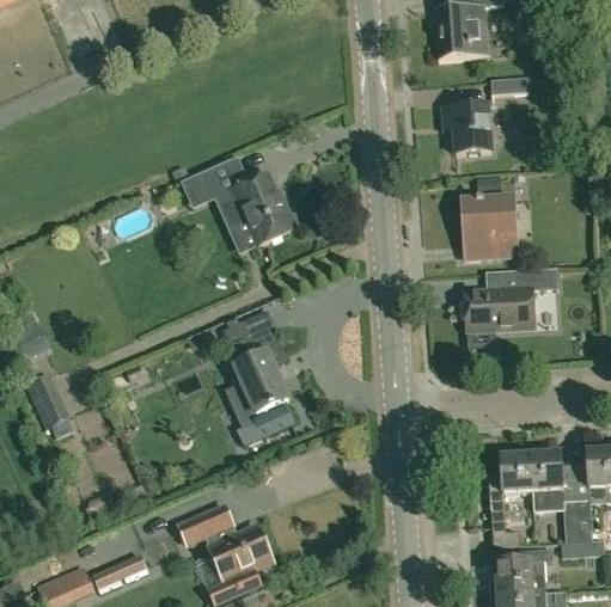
[(454,0),(456,6),(433,7),(435,59),(488,55),(484,5),(502,4),(502,0),(454,0)]
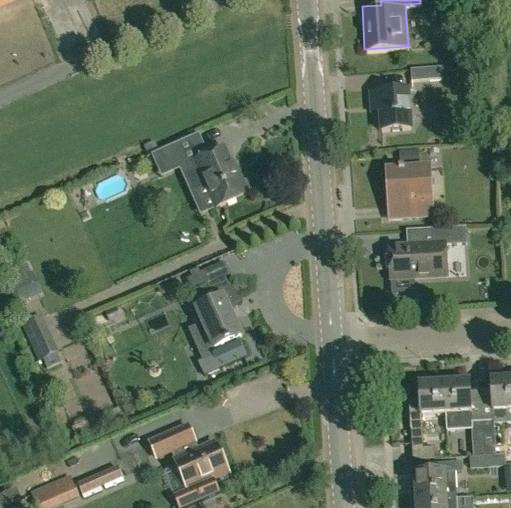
[(442,64),(409,66),(410,78),(442,76),(442,64)]
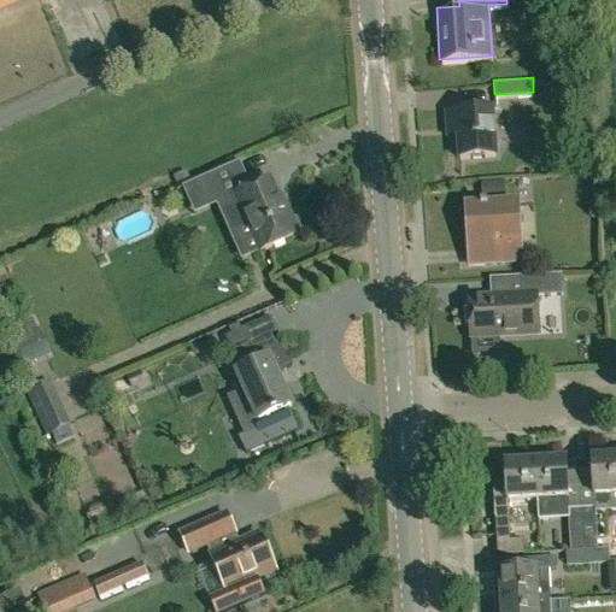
[(491,104),(444,107),(446,145),(457,145),(457,154),(493,152),(491,104)]
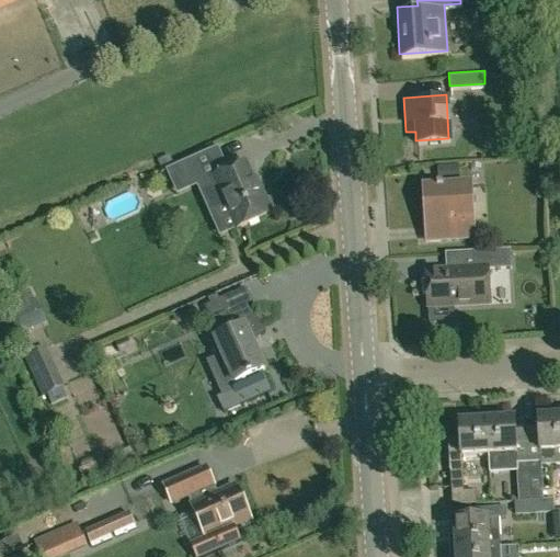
[(193,152),(164,166),(173,185),(202,172),(193,152)]
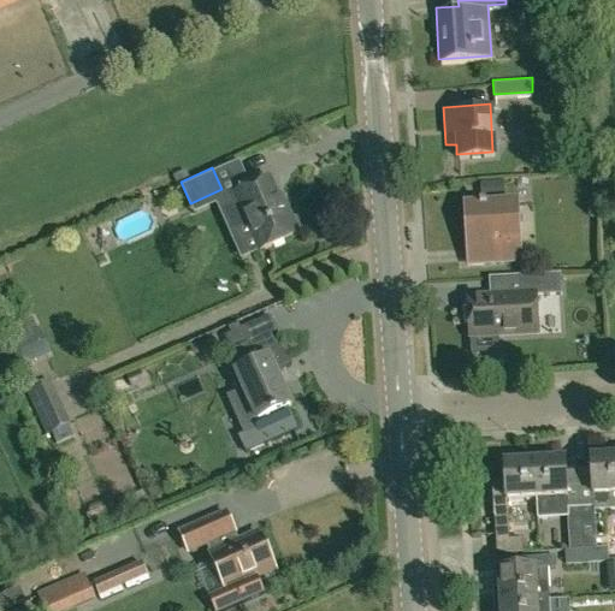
[(270,175),(224,194),(229,205),(225,207),(235,227),(248,221),(259,247),(297,230),(296,227),(300,223),(295,213),(290,212),(289,209),(285,211),(270,175)]
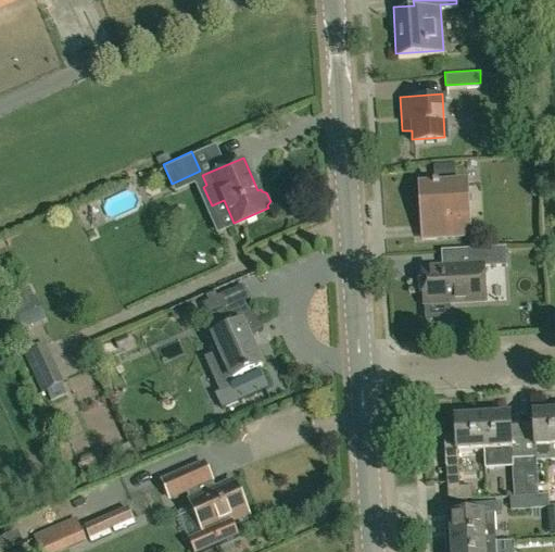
[(466,179),(416,183),(419,233),(469,230),(466,179)]
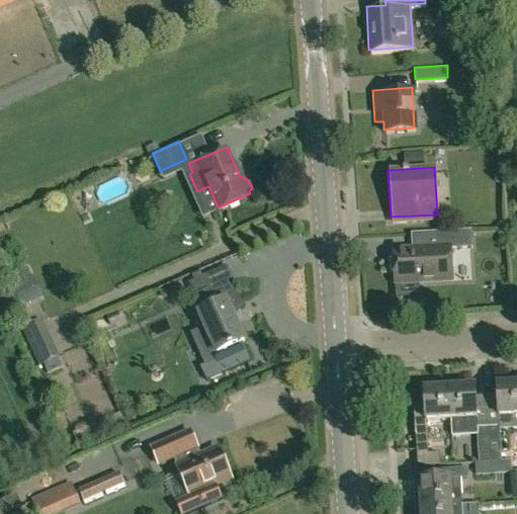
[(411,246),(392,246),(393,279),(433,277),(452,276),(451,246),(465,245),(464,229),(434,230),(434,244),(432,245),(411,246)]
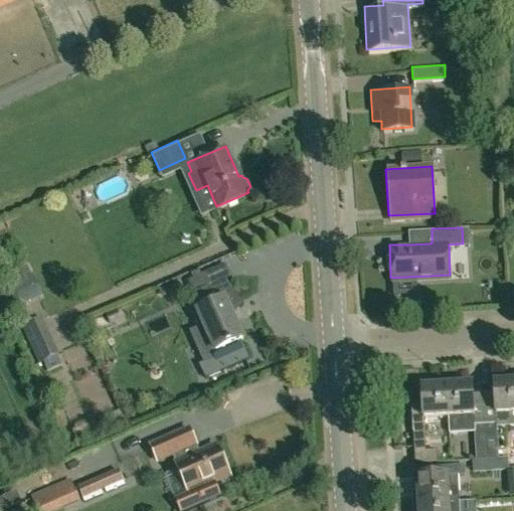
[(191,278),(186,280),(192,292),(201,288),(203,291),(208,303),(197,309),(203,322),(194,327),(192,330),(201,350),(206,351),(208,357),(198,362),(205,376),(249,356),(240,337),(241,336),(229,310),(242,301),(225,278),(230,276),(224,262),(199,273),(198,269),(189,273),(191,278)]
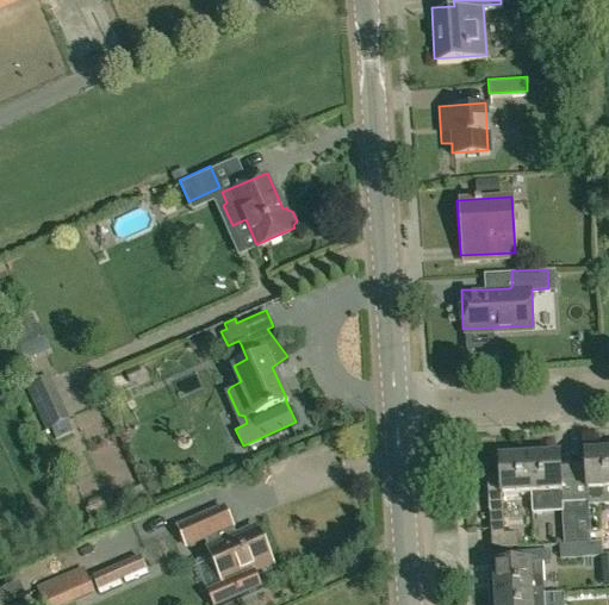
[(11,336),(2,340),(10,354),(19,350),(23,356),(49,344),(38,322),(35,323),(30,311),(14,318),(19,329),(10,334),(11,336)]
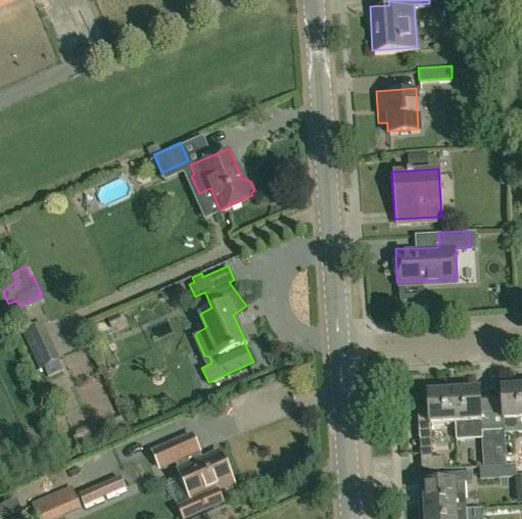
[(521,429),(521,383),(501,385),(503,418),(516,417),(517,429),(521,429)]
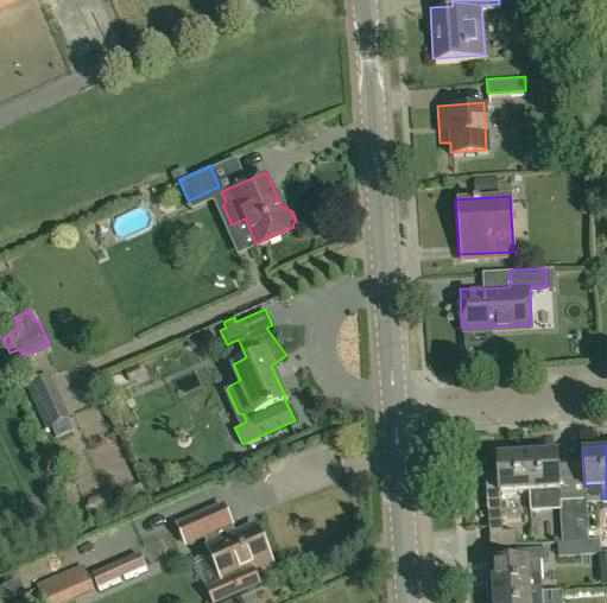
[(525,451),(528,489),(529,511),(543,509),(542,489),(557,488),(555,449),(525,451)]
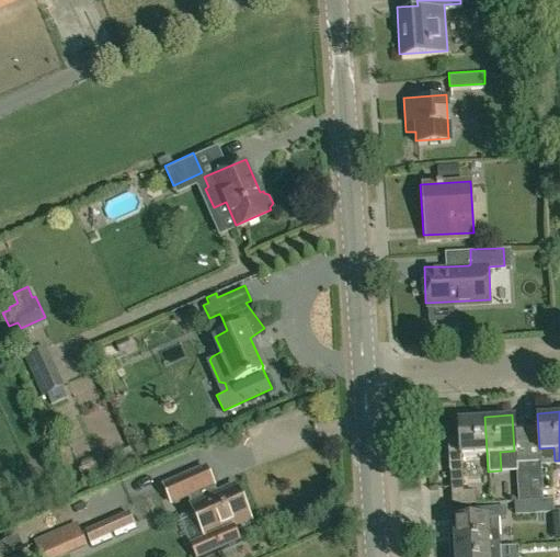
[(463,487),(460,454),(487,452),(484,417),(458,418),(459,434),(446,435),(448,468),(449,468),(450,501),(476,500),(475,487),(463,487)]
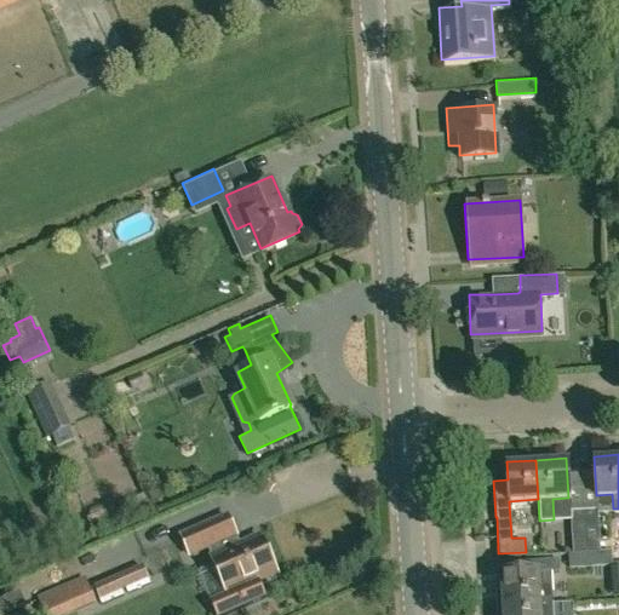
[(572,550),(585,549),(583,505),(569,506),(572,550)]
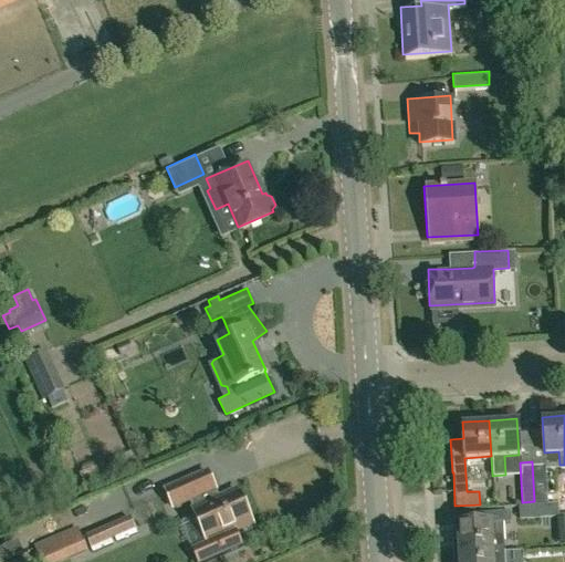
[(534,501),(547,501),(545,461),(532,461),(534,501)]
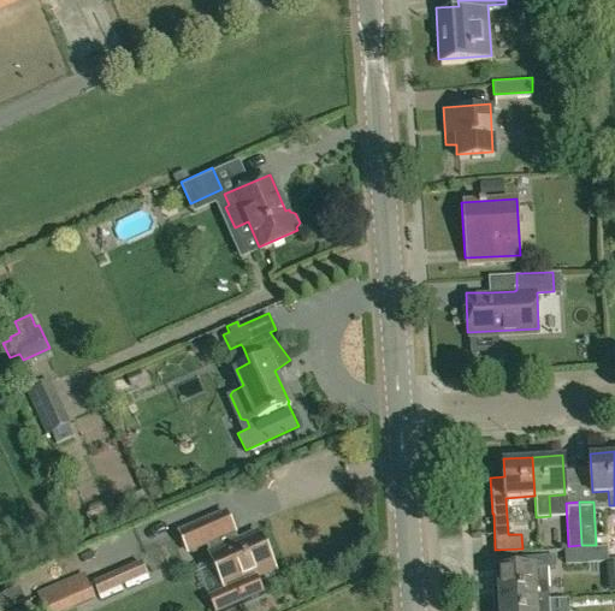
[(225,505),(176,527),(187,550),(207,541),(236,528),(225,505)]
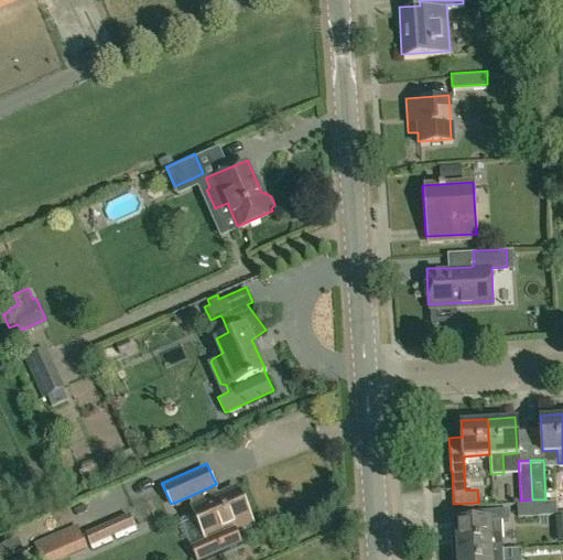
[(205,536),(190,544),(196,559),(240,540),(234,524),(250,517),(236,485),(219,492),(216,484),(190,496),(193,503),(192,504),(205,536)]
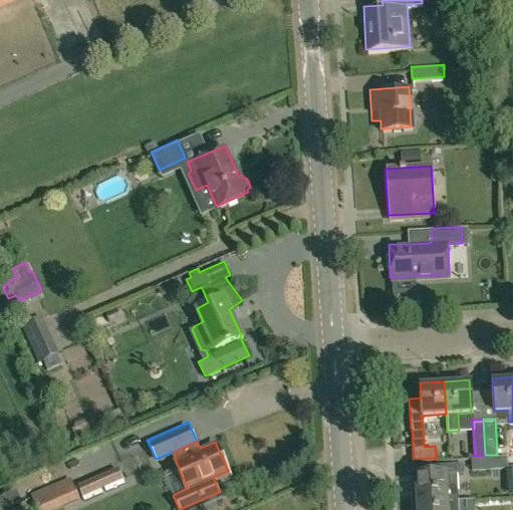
[(471,467),(500,465),(507,465),(506,454),(497,455),(485,455),(474,456),(470,456),(471,467)]
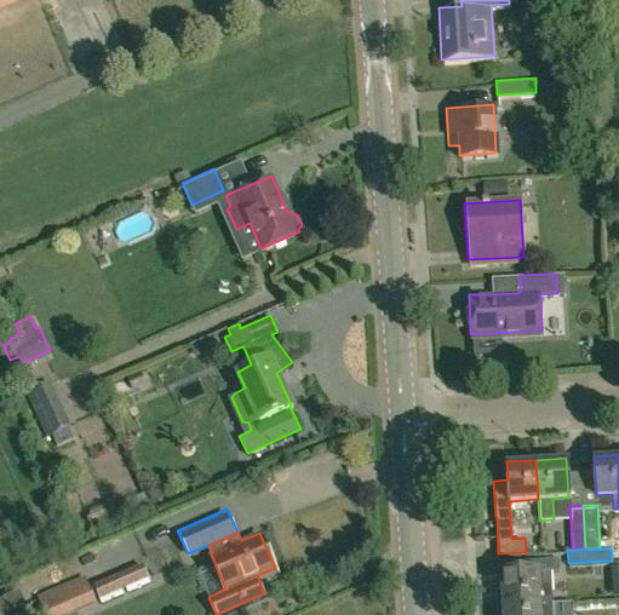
[(502,587),(502,603),(552,601),(552,599),(551,599),(550,568),(561,567),(560,552),(523,555),(525,568),(500,569),(500,573),(494,573),(496,587),(502,587)]
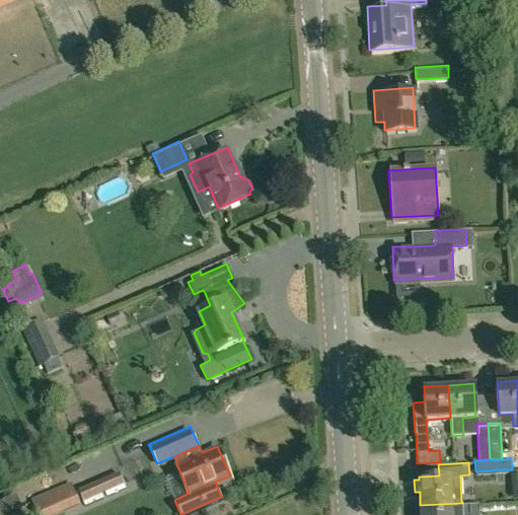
[(121,469),(79,487),(83,498),(125,480),(121,469)]
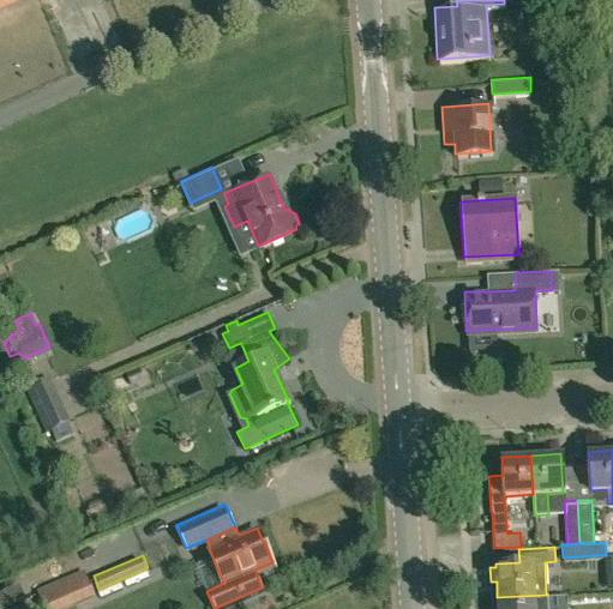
[(83,566),(36,586),(46,608),(54,608),(95,592),(83,566)]
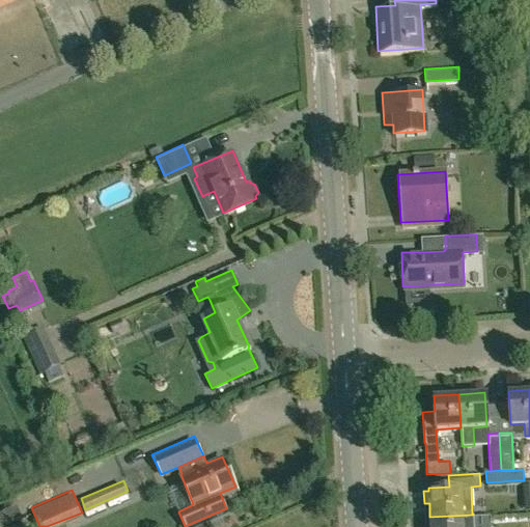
[(16,505),(2,510),(7,523),(21,517),(16,505)]
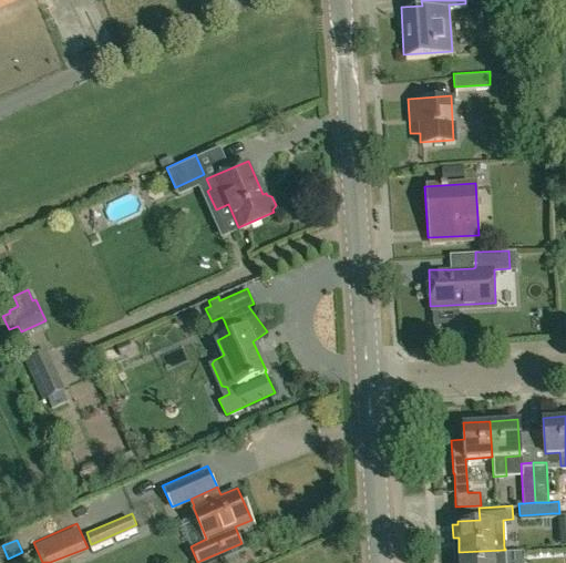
[(505,550),(459,552),(460,562),(523,562),(523,549),(505,550)]
